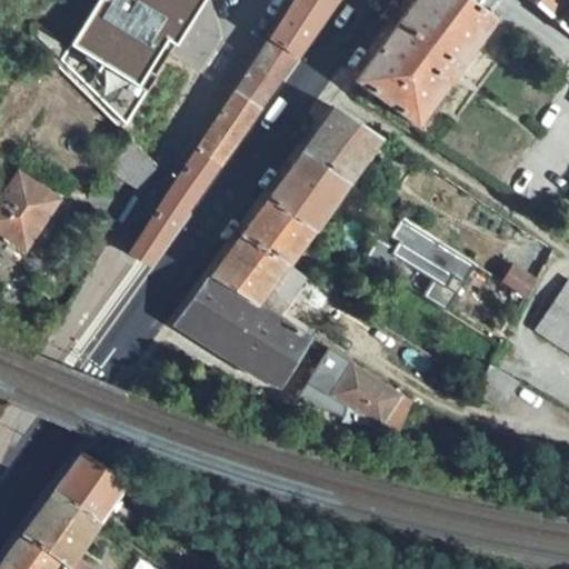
[(98,0),(62,60),(123,126),(203,1),(202,0),(98,0)]
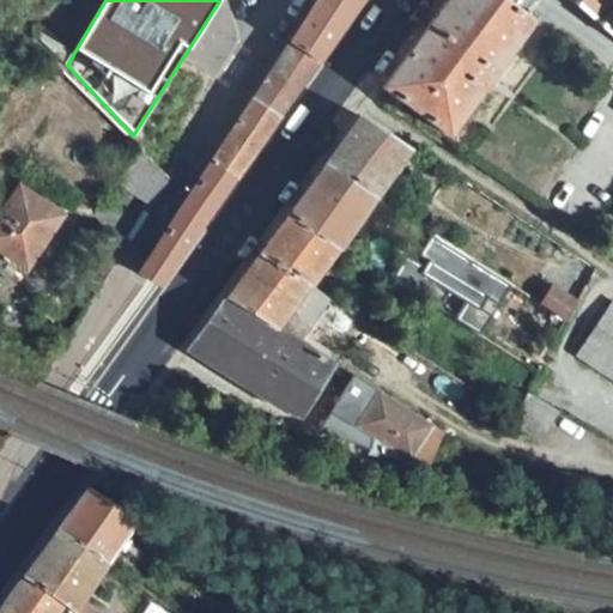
[(316,0),(289,44),(317,62),(362,0),(316,0)]
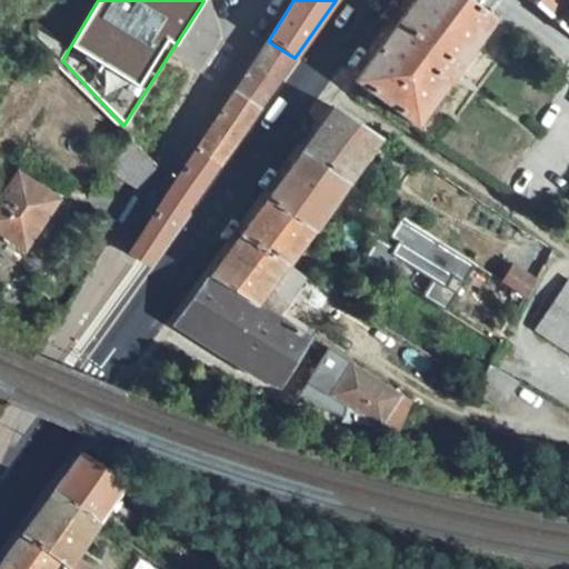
[(468,0),(415,0),(353,81),(371,95),(415,127),(495,19),(468,0)]
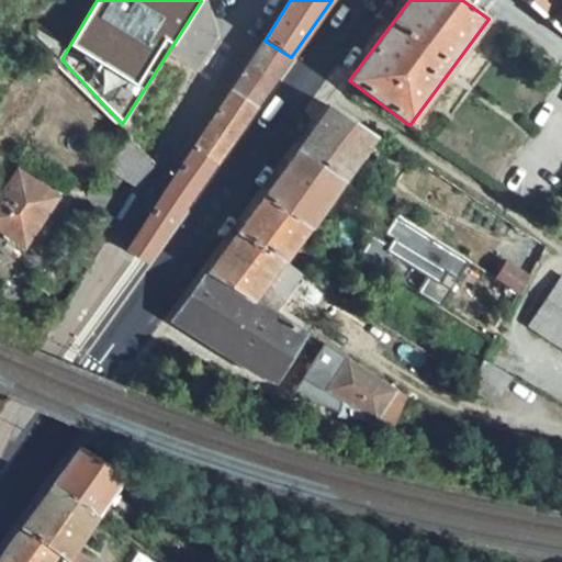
[(561,0),(519,0),(561,35),(561,0)]
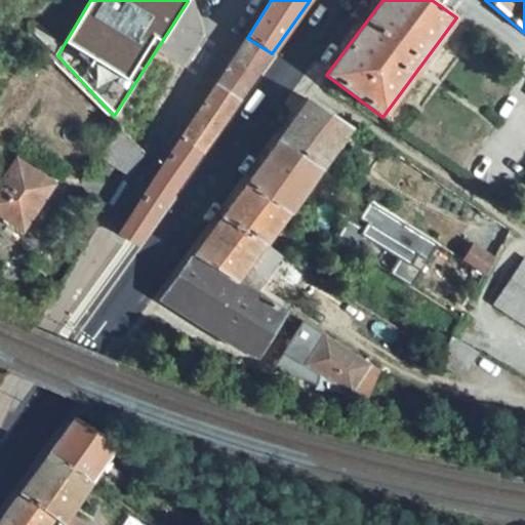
[(247,38),(217,84),(239,99),(272,53),(247,38)]
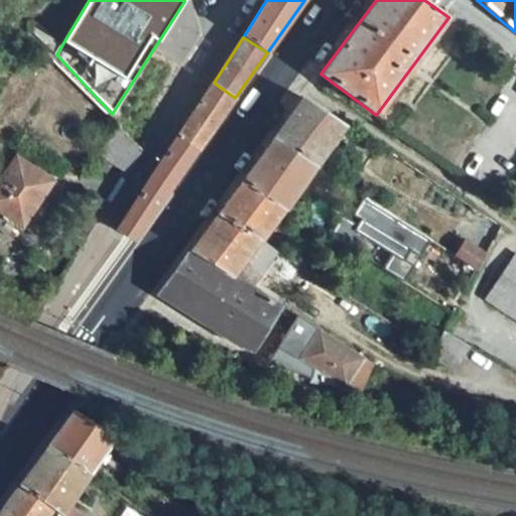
[(320,74),(313,84),(331,95),(337,86),(320,74)]
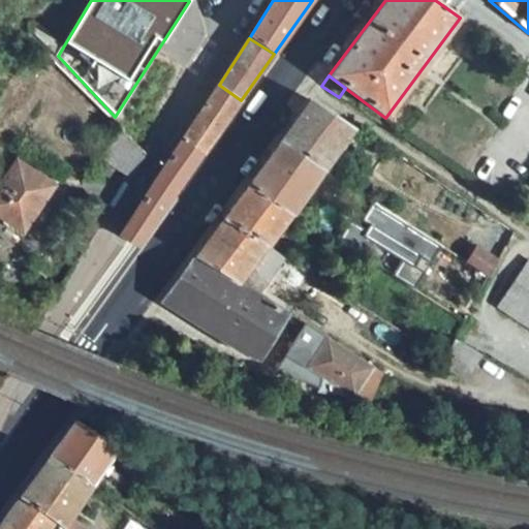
[(219,85),(181,141),(201,154),(241,100),(219,85)]
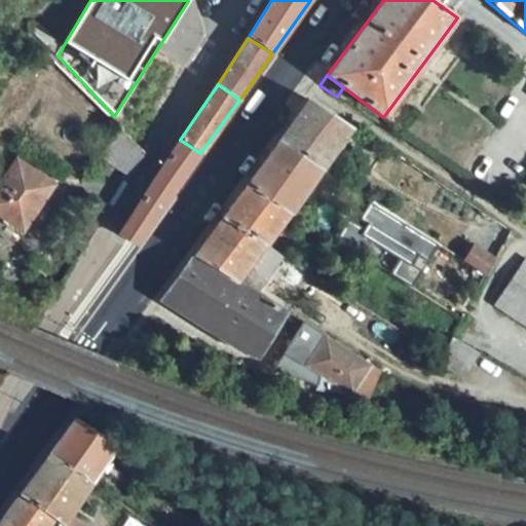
[(308,100),(278,140),(323,168),(350,129),(308,100)]
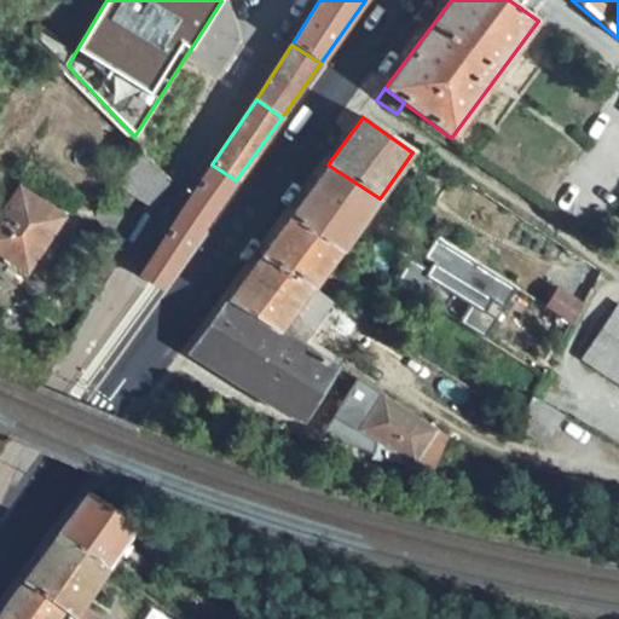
[(142,152),(119,187),(155,209),(172,179),(142,152)]
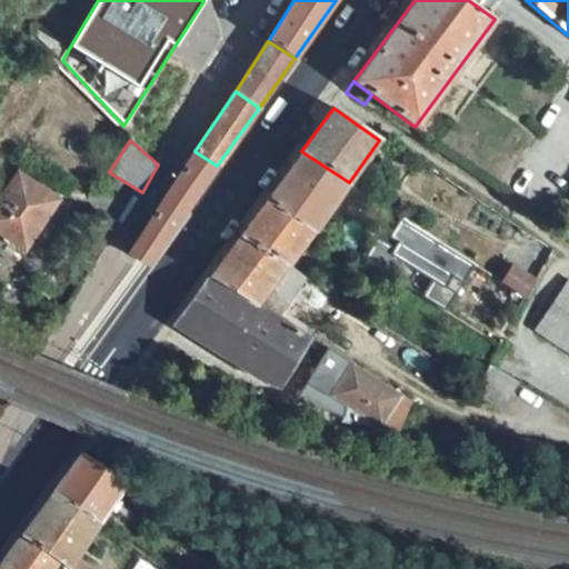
[(168,193),(130,253),(148,263),(217,166),(195,151),(168,193)]
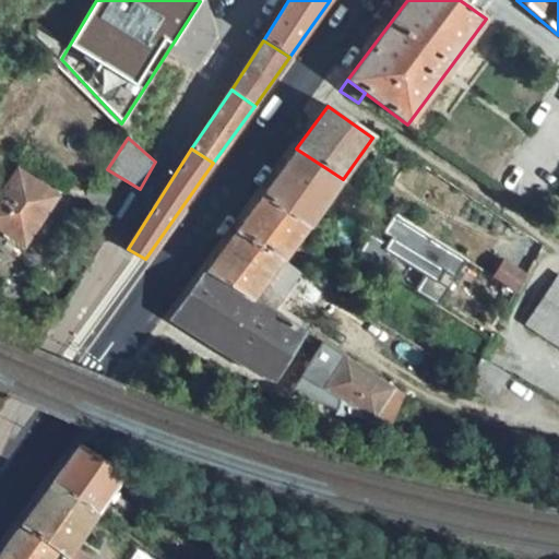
[(296,149),(261,197),(310,226),(343,179),(296,149)]
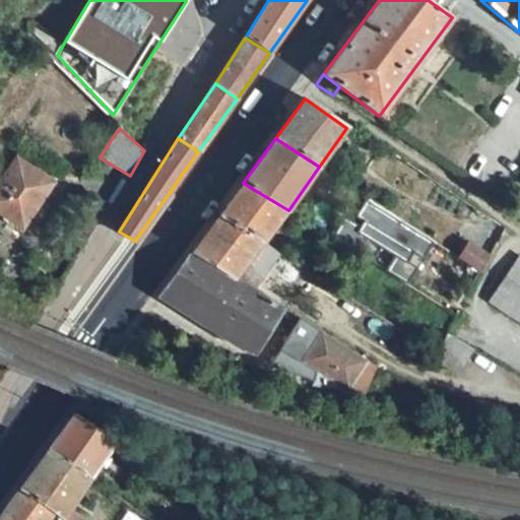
[(52,183),(17,160),(0,184),(0,211),(22,226),(52,183)]
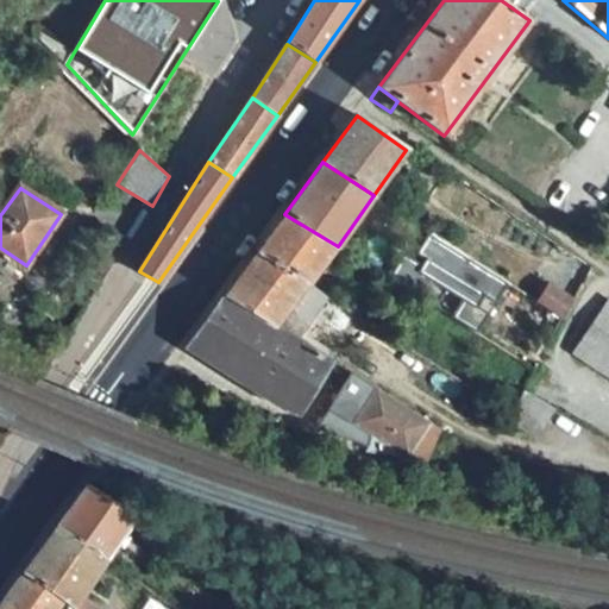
[(284,214),(257,252),(309,286),(338,246),(284,214)]
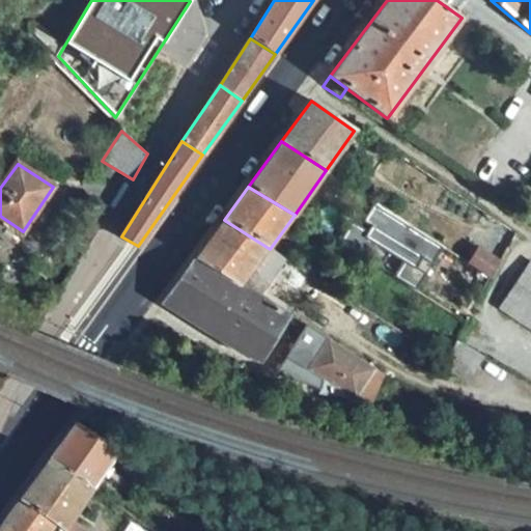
[(93,203),(74,233),(77,235),(90,245),(110,213),(93,203)]
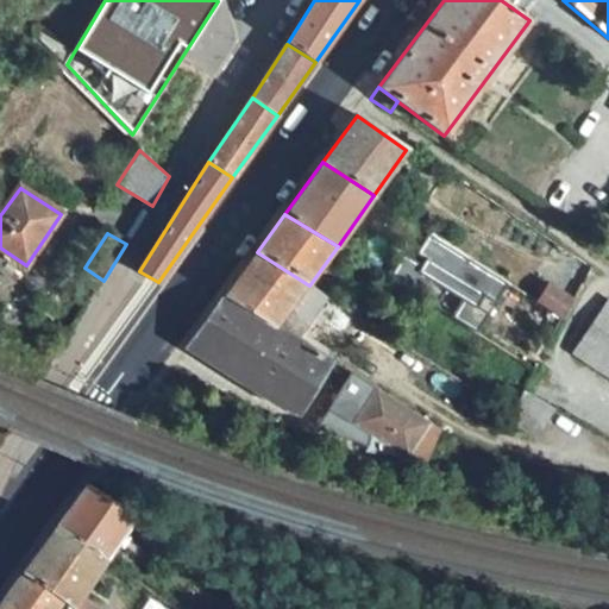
[(412,262),(466,297),(453,316),(476,332),(507,284),(429,233),(412,262)]
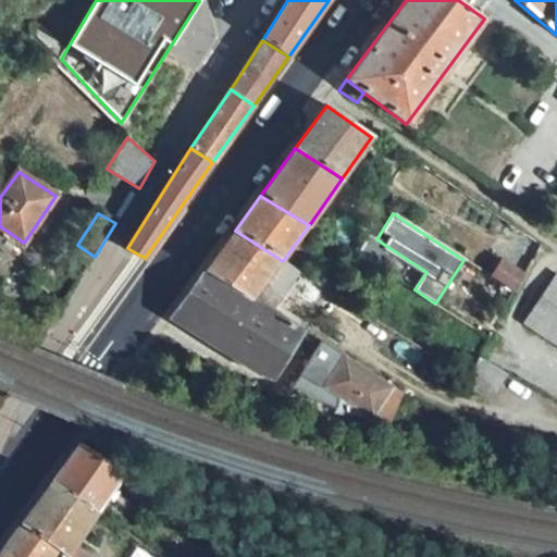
[(235,231),(206,271),(282,318),(310,279),(283,261),(235,231)]
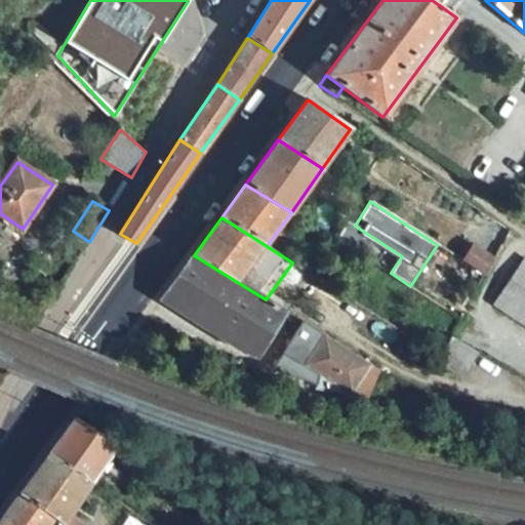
[(76,233),(70,243),(83,251),(89,242),(76,233)]
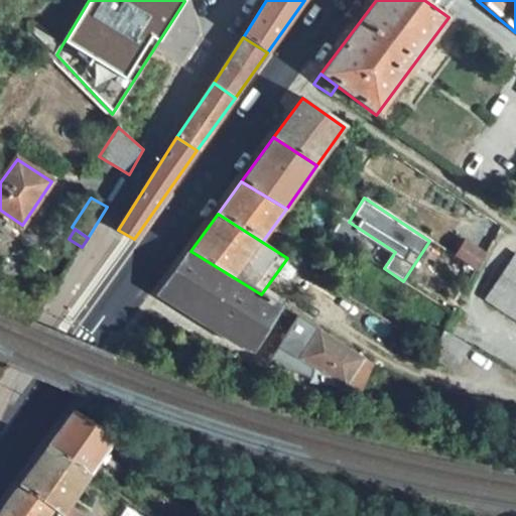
[(464,243),(456,256),(478,271),(488,257),(464,243)]
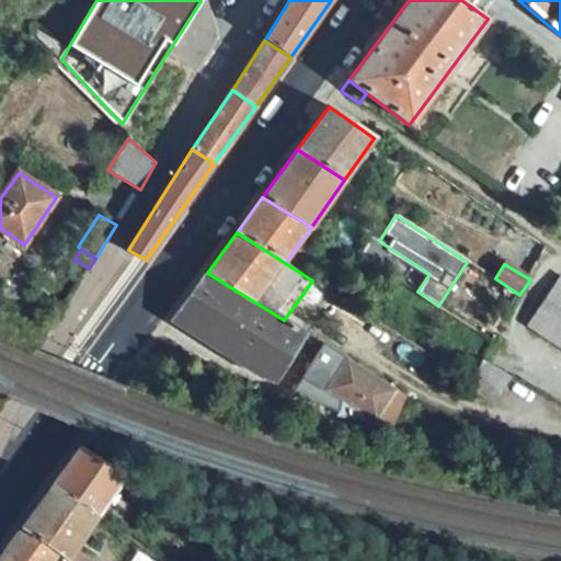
[(207,273),(173,319),(264,376),(276,380),(305,332),(284,320),(207,273)]
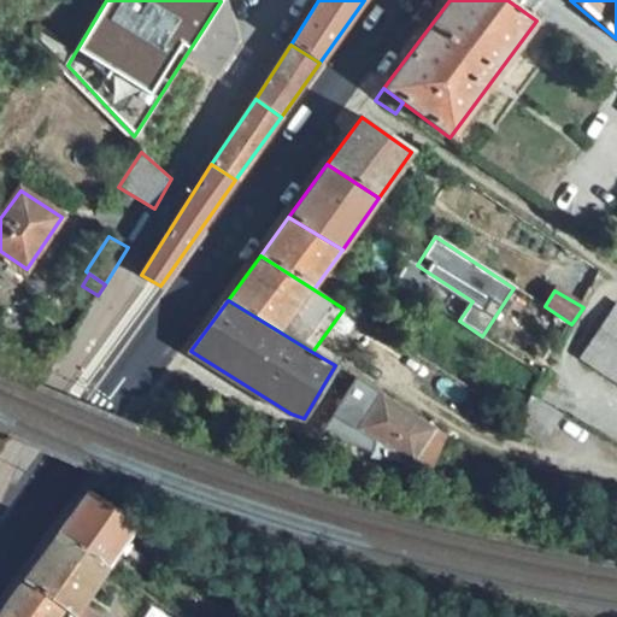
[(616,304),(616,305),(581,357),(616,382),(616,304)]
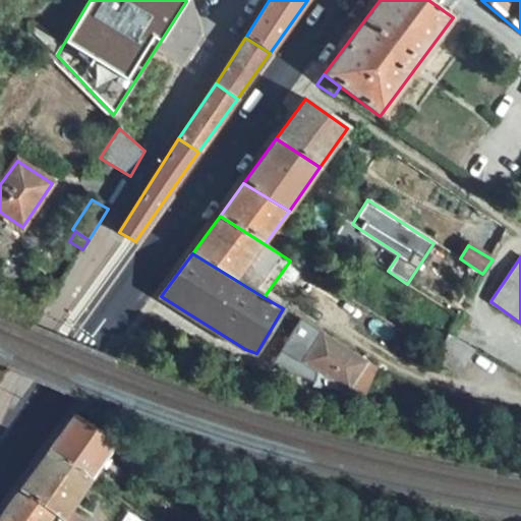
[(322,332),(302,363),(321,374),(317,387),(348,393),(367,361),(322,332)]
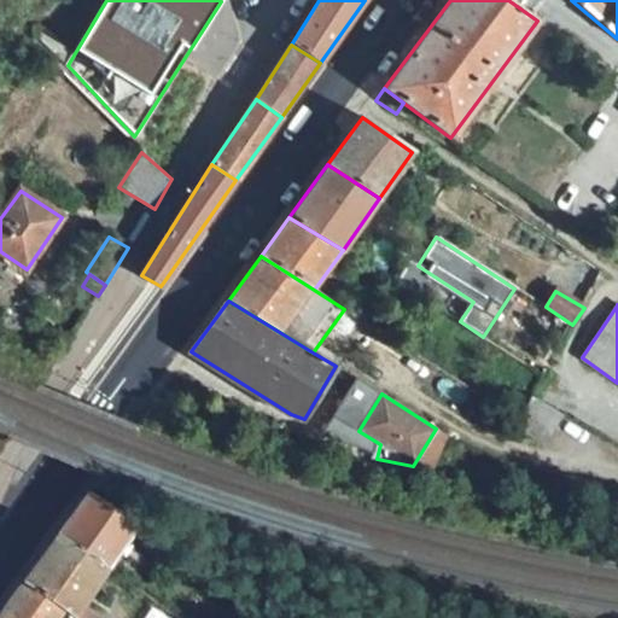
[(520,418),(513,427),(544,447),(564,414),(531,396),(520,418)]
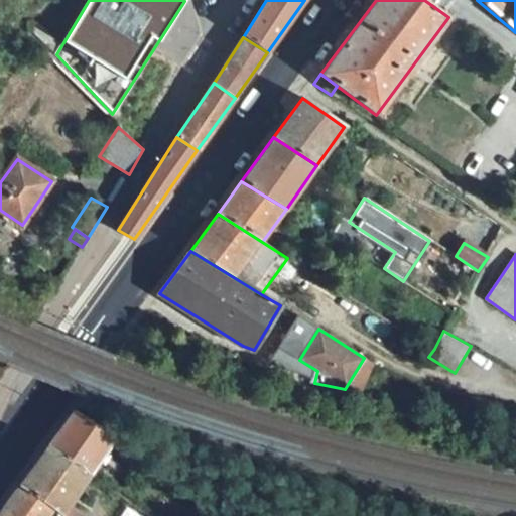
[(427,345),(422,353),(428,357),(434,349),(427,345)]
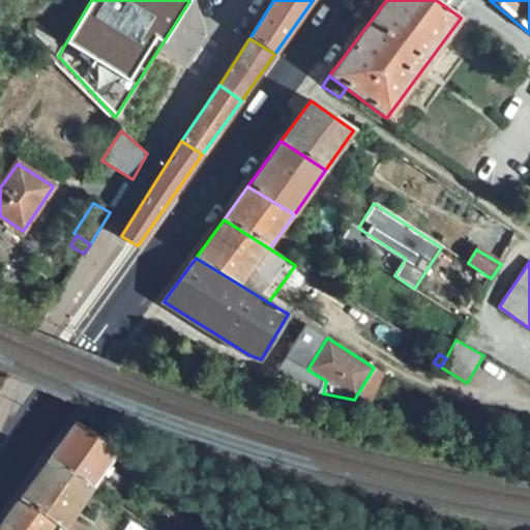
[(77,420),(49,459),(93,489),(120,449),(77,420)]
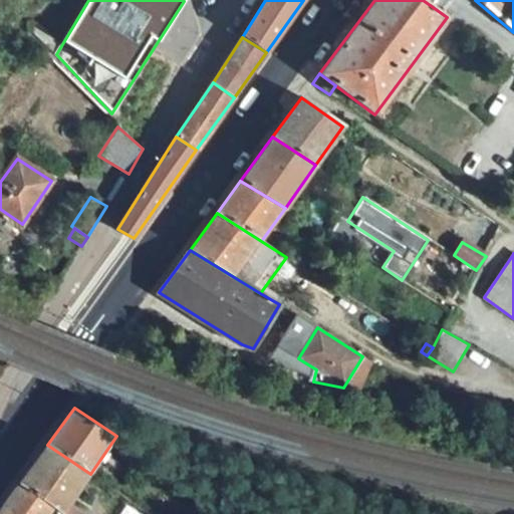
[(47,445),(20,482),(54,506),(66,513),(83,513),(69,504),(90,474),(47,445)]
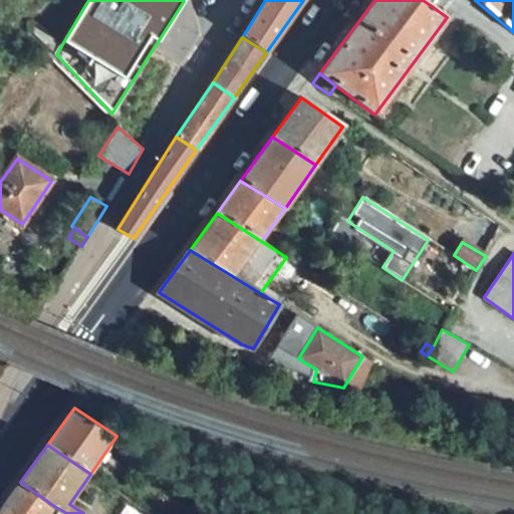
[(20,482),(0,509),(0,513),(47,513),(54,506),(20,482)]
